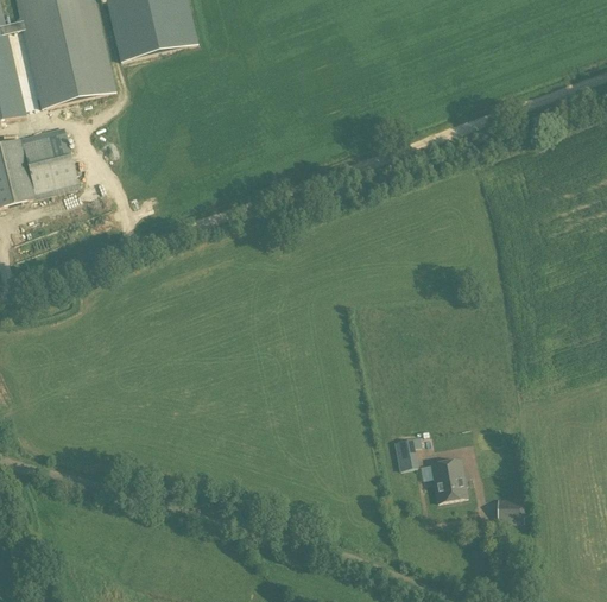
[(21,26),(19,18),(5,20),(0,0),(0,119),(26,113),(7,30),(21,26)]
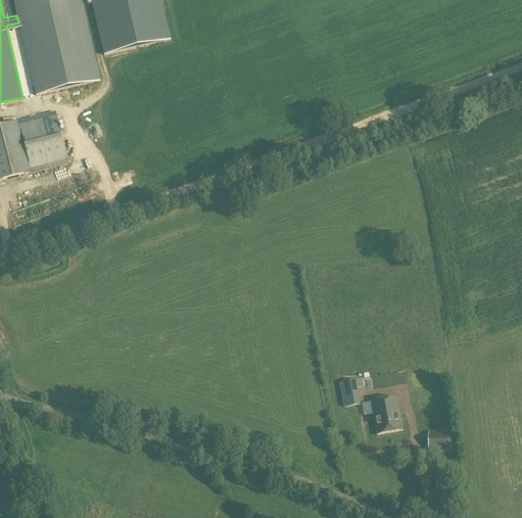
[(12,0),(16,15),(18,22),(35,92),(100,77),(81,0),(12,0)]
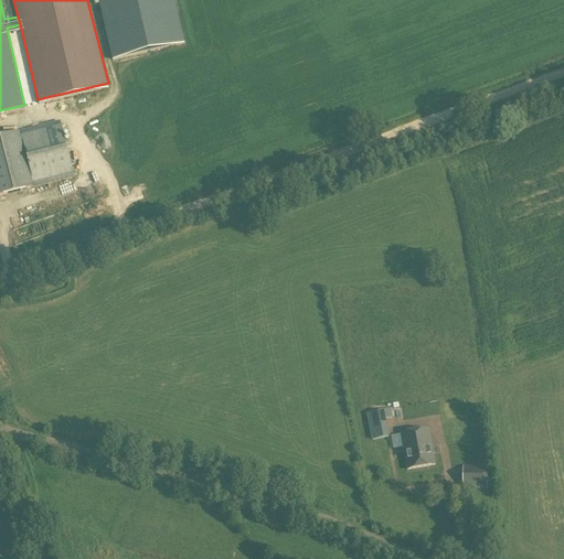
[(98,0),(112,51),(182,34),(173,0),(98,0)]
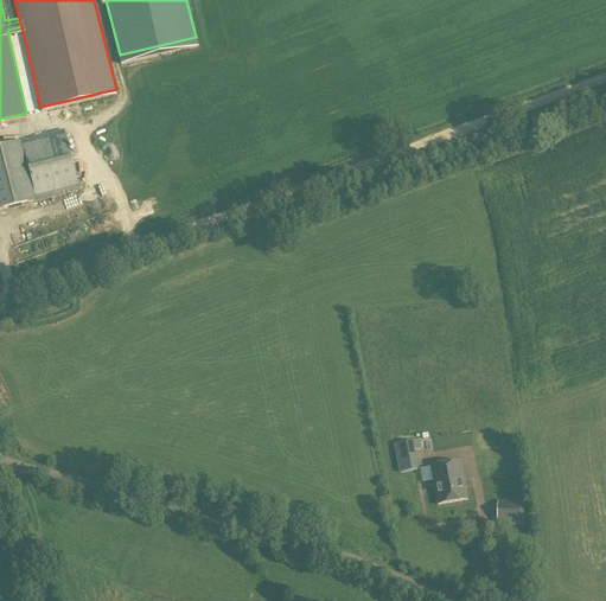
[(61,126),(0,141),(0,205),(76,185),(68,155),(61,126)]
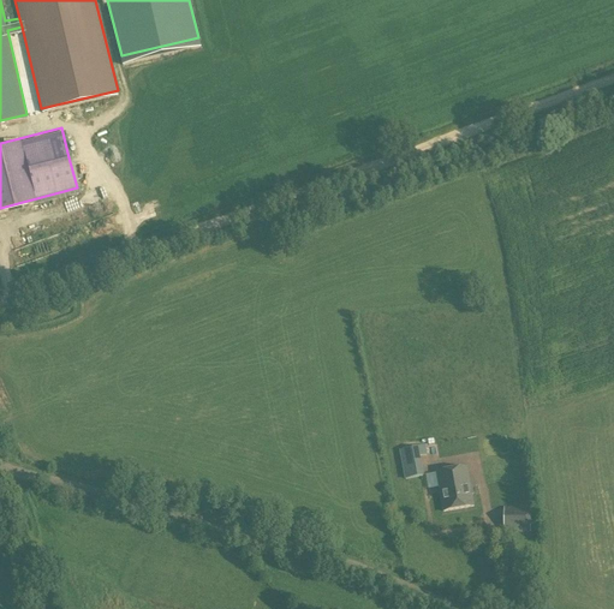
[(404,475),(423,471),(419,451),(427,449),(424,440),(398,445),(404,475)]
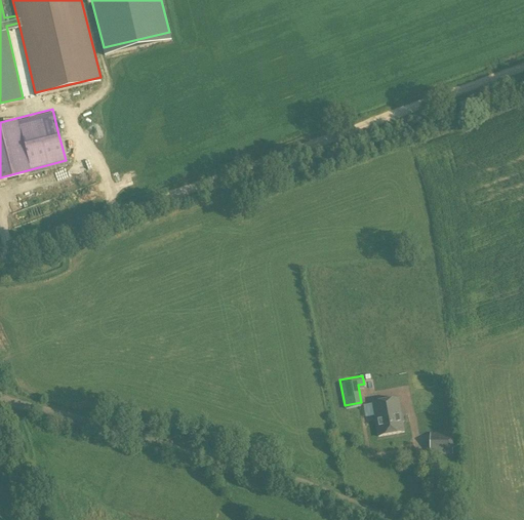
[(379,434),(404,429),(402,421),(404,418),(403,412),(401,411),(398,396),(373,401),(379,434)]
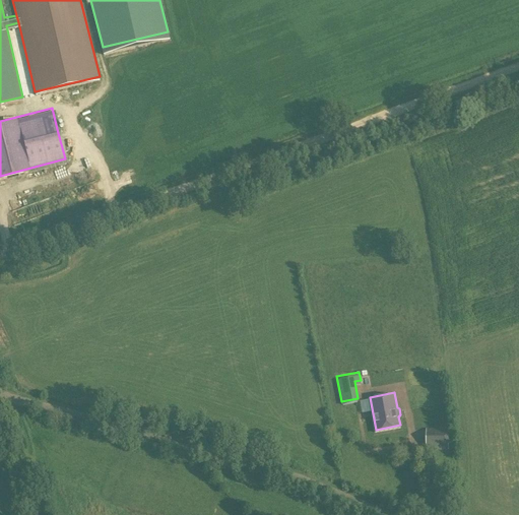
[(425,446),(448,446),(448,425),(425,425),(425,446)]
